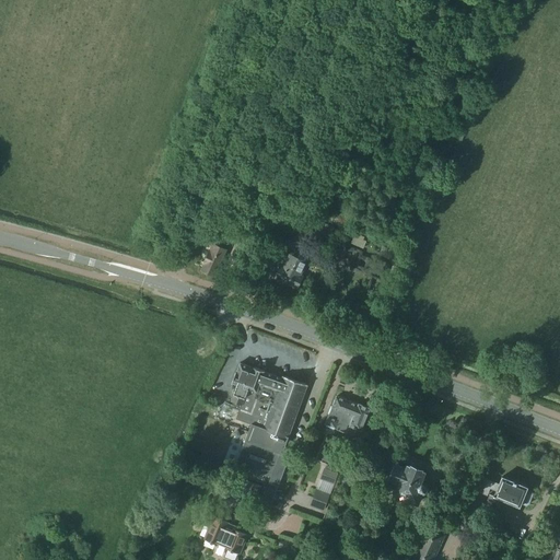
[(291,233),(306,240),(303,246),(314,252),(317,244),(326,248),(335,229),(323,223),(324,220),(286,202),(280,213),(291,219),(289,223),(294,226),(291,233)]
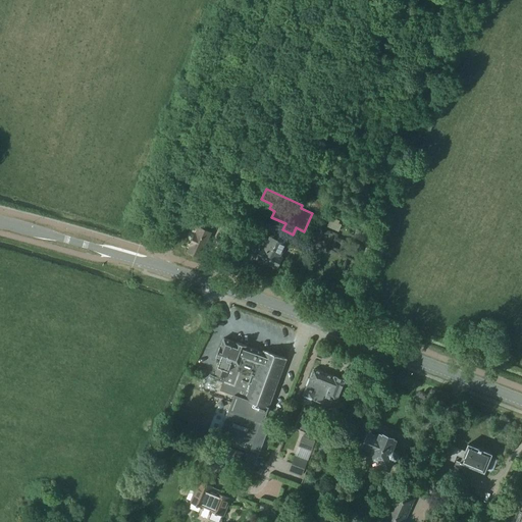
[(210,233),(200,228),(190,252),(200,256),(210,233)]
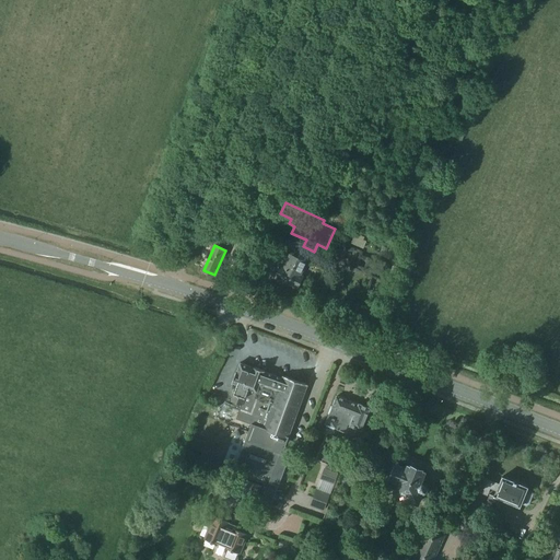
[(283,268),(281,267),(276,279),(298,289),(303,277),(301,276),(307,261),(290,254),(283,268)]
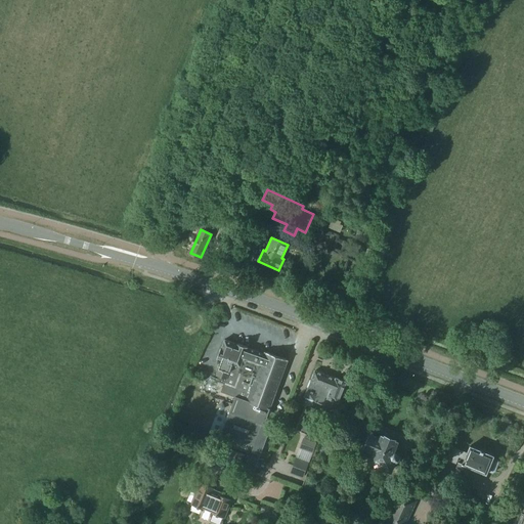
[(250,456),(259,460),(259,462),(265,464),(282,415),(270,410),(288,360),(265,352),(264,354),(225,340),(222,349),(221,348),(217,359),(222,360),(219,368),(216,376),(220,377),(218,382),(224,384),(221,392),(235,397),(230,411),(218,407),(206,439),(218,444),(221,435),(254,446),(250,456)]
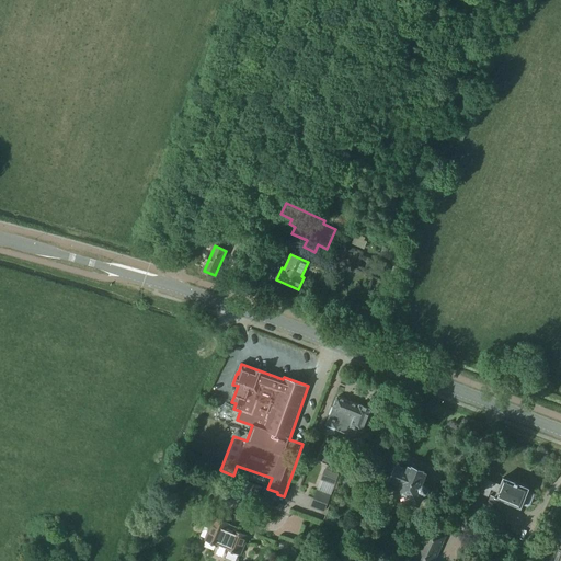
[(329,427),(336,431),(340,421),(342,422),(345,413),(355,416),(359,405),(336,396),(332,408),(331,408),(328,415),(329,415),(325,425),(329,426),(329,427)]
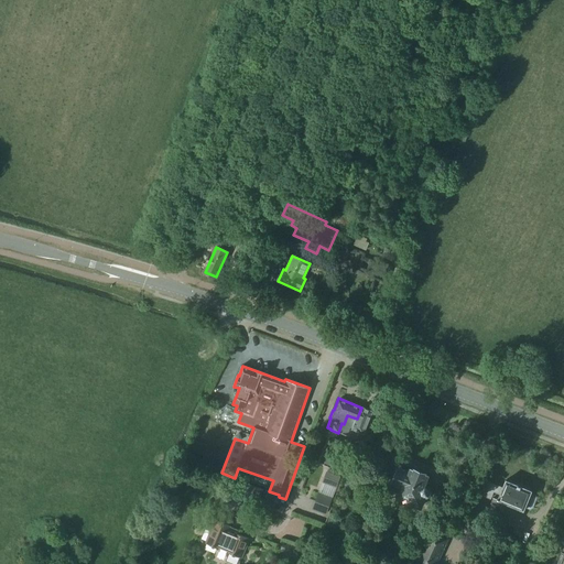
[(349,437),(351,430),(364,434),(372,411),(361,408),(357,419),(347,415),(344,424),(342,423),(338,433),(349,437)]
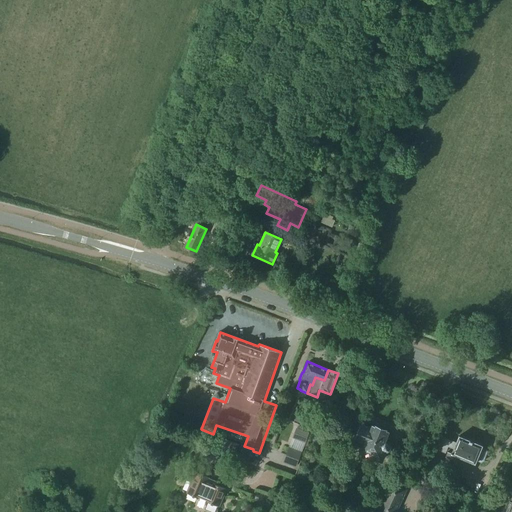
[(315,402),(304,398),(296,418),(306,423),(315,402)]
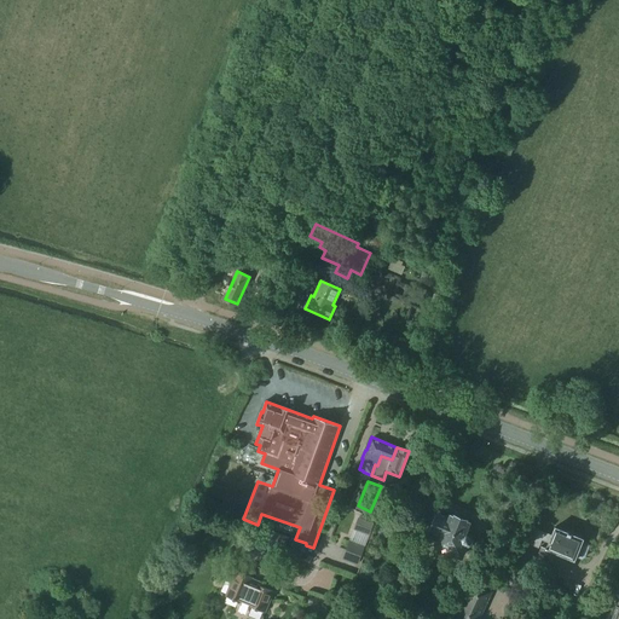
[(429,530),(439,534),(434,548),(463,559),(469,545),(472,544),(474,538),(474,537),(466,533),(470,521),(470,520),(456,514),(455,515),(451,513),(450,518),(438,513),(437,516),(433,514),(428,526),(431,527),(429,530)]
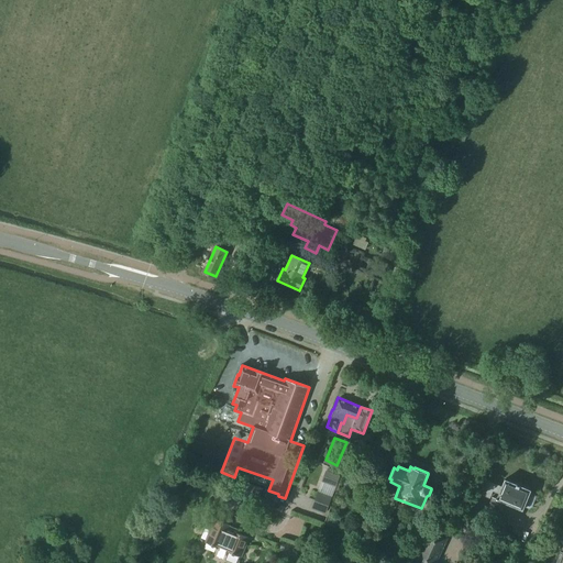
[(340,476),(326,471),(311,509),(326,514),(340,476)]
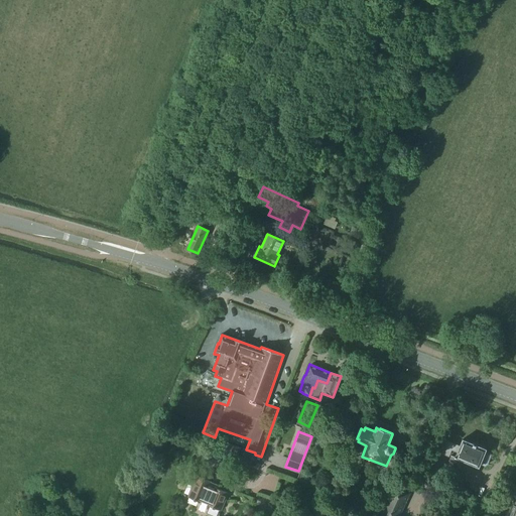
[(461,445),(460,445),(444,439),(439,453),(449,457),(453,450),(457,452),(455,457),(452,455),(448,462),(463,468),(465,462),(479,467),(481,464),(485,466),(488,464),(492,455),(490,453),(486,450),(487,448),(463,438),(461,445)]
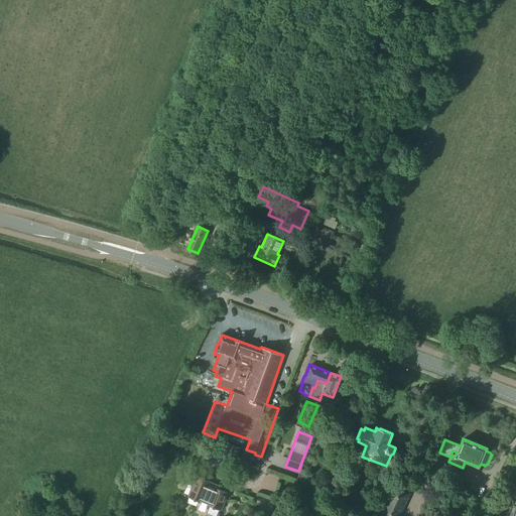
[(239,449),(228,445),(225,455),(236,459),(239,449)]
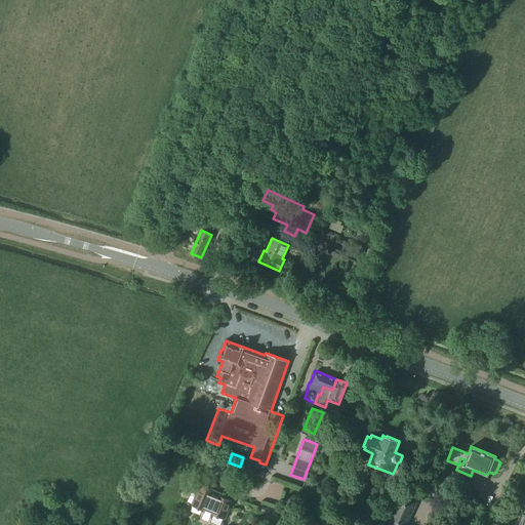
[(250,457),(246,456),(240,474),(253,478),(259,462),(259,460),(250,457)]
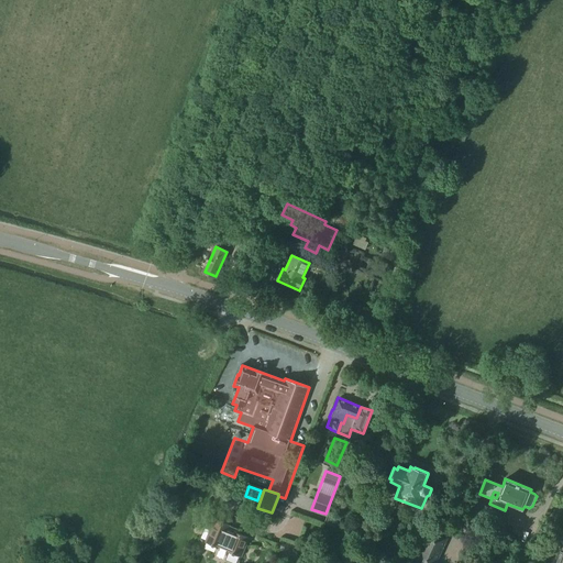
[(205,542),(230,552),(241,558),(250,537),(238,531),(239,529),(214,519),(205,542)]
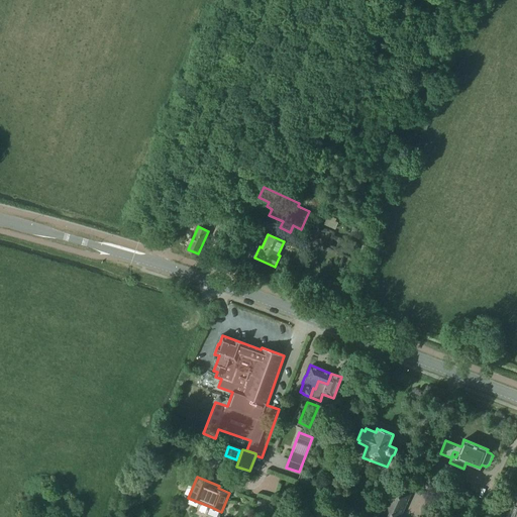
[(381,516),(400,516),(411,494),(394,487),(381,516)]
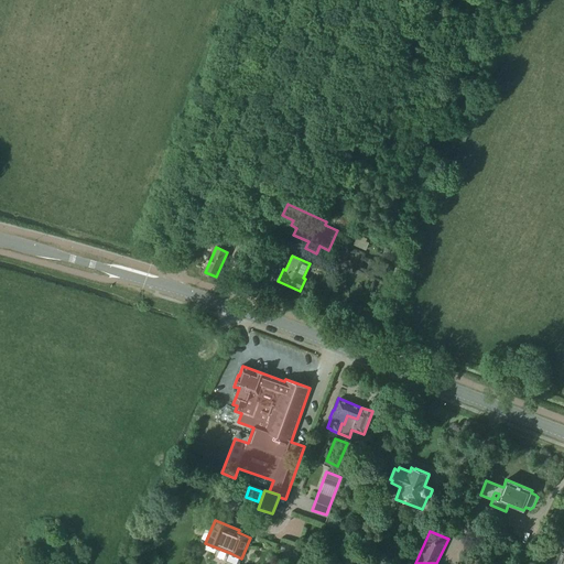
[(563,563),(563,541),(562,541),(559,549),(561,550),(554,563),(563,563)]
